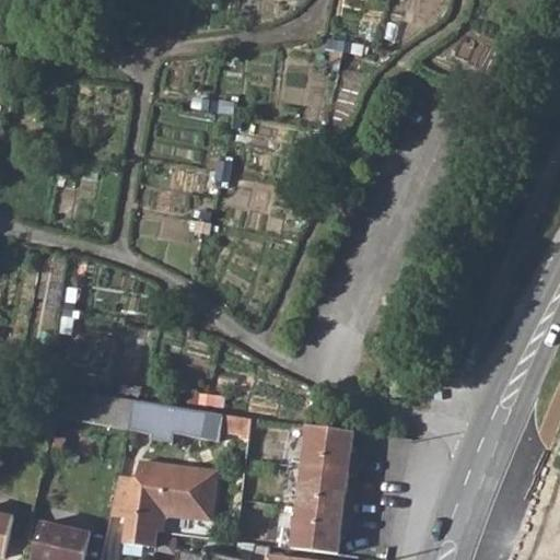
[(57,415),(129,431),(136,401),(62,388),(57,415)]
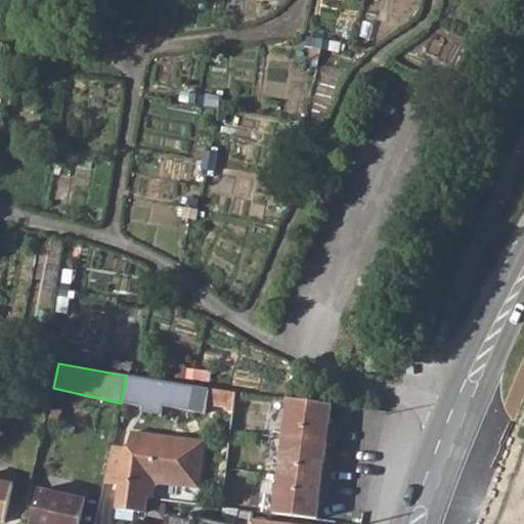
[(234,394),(127,376),(121,403),(141,406),(140,410),(161,415),(162,405),(204,413),(206,402),(226,405),(225,409),(231,411),(234,394)]
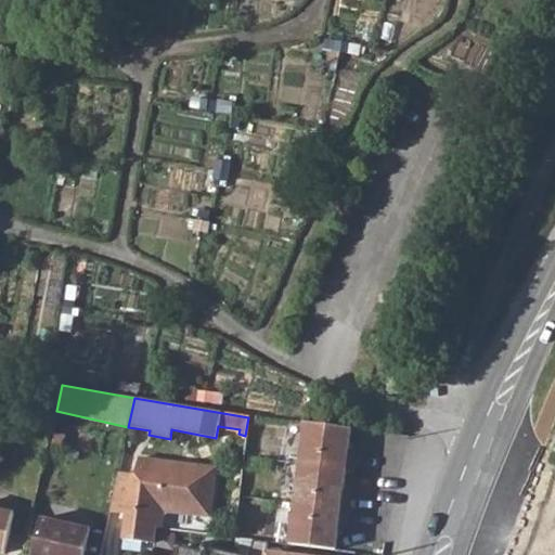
[(304,424),(287,546),(334,552),(337,529),(344,530),(348,494),(341,493),(345,470),(351,472),(353,454),(347,453),(350,429),(304,424)]
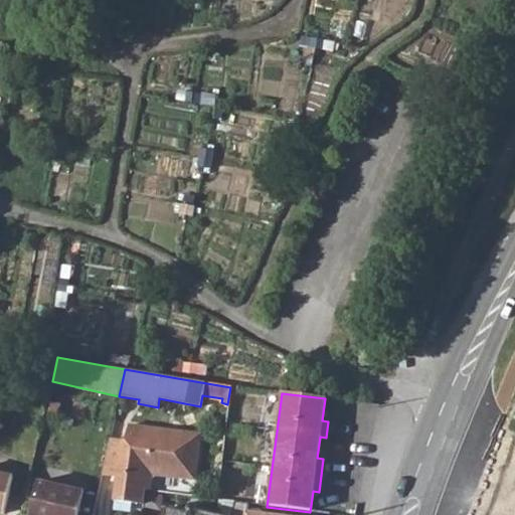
[(113,501),(143,506),(146,491),(151,491),(152,481),(156,476),(193,481),(199,436),(128,425),(125,442),(116,477),(113,501)]
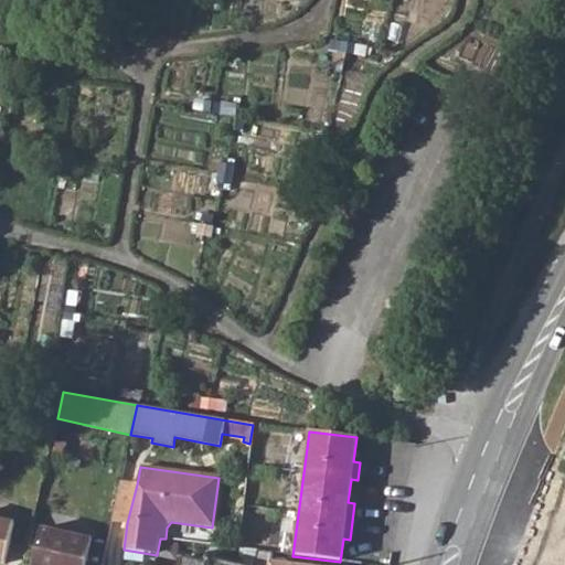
[(127,523),(137,484),(119,482),(110,521),(127,523)]
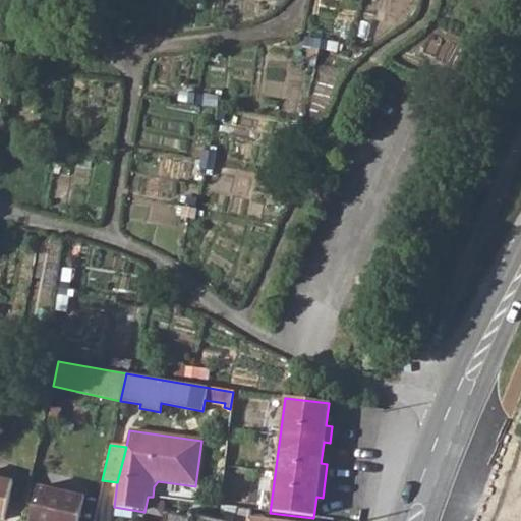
[(0,520),(1,520),(3,520),(11,485),(0,481),(0,520)]
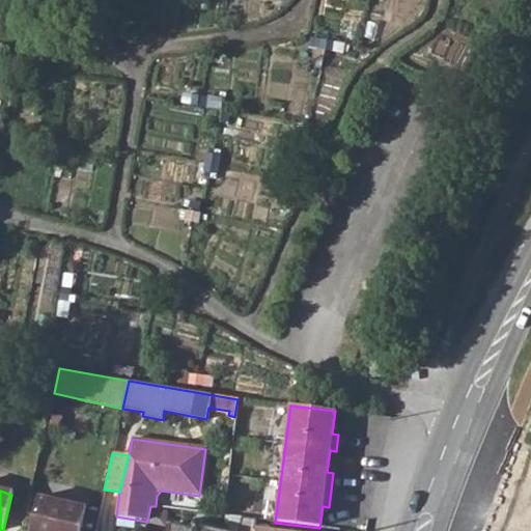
[(31,530),(78,530),(85,504),(40,494),(31,530)]
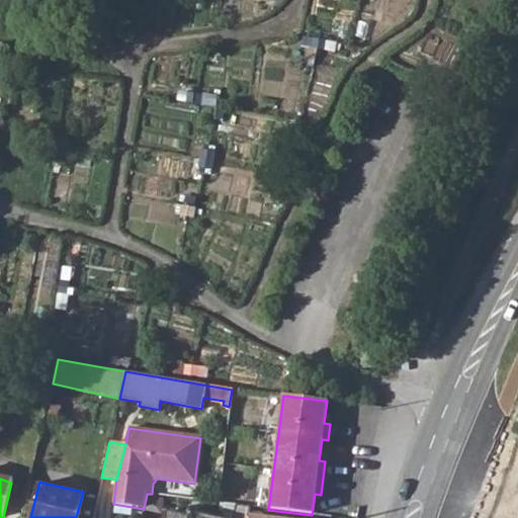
[(237,506),(234,517),(220,517),(197,513),(195,517),(194,517),(169,512),(167,517),(249,517),(251,508),(237,506)]
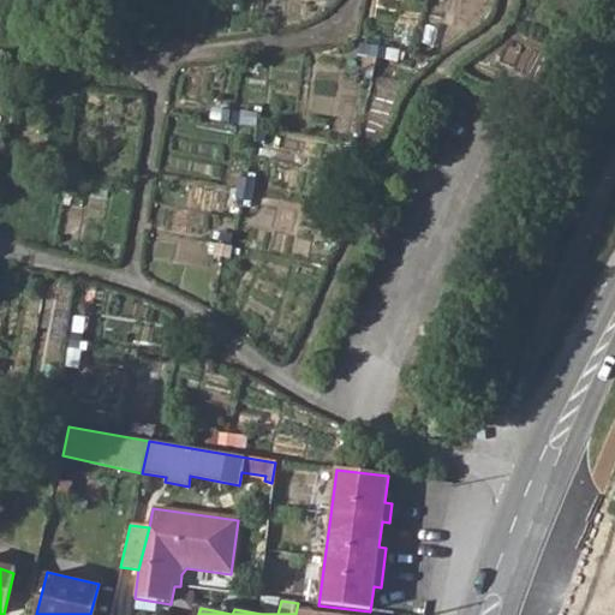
All buildings are outlined.
